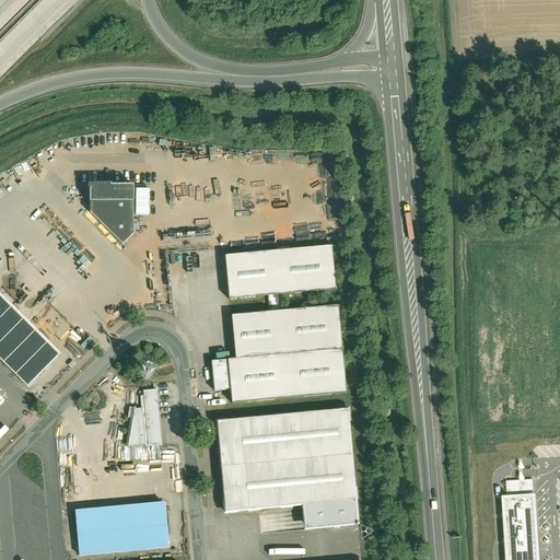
[(127,245),(136,234),(138,186),(93,185),(93,217),(127,245)]
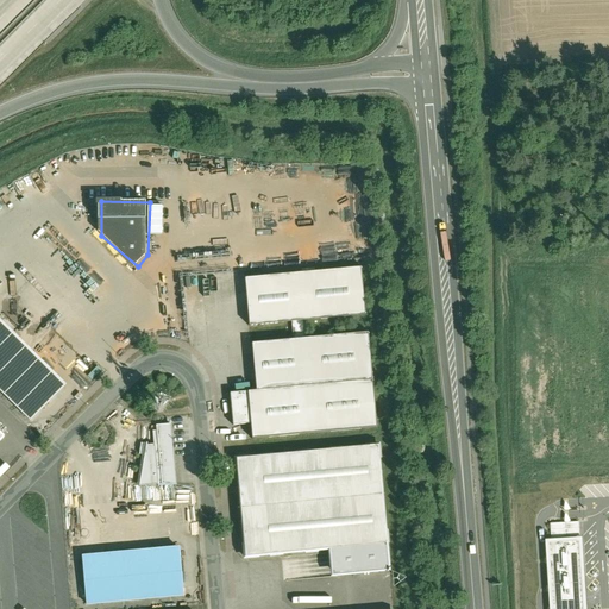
[(303,214),(315,214),(315,202),(303,202),(303,214)]
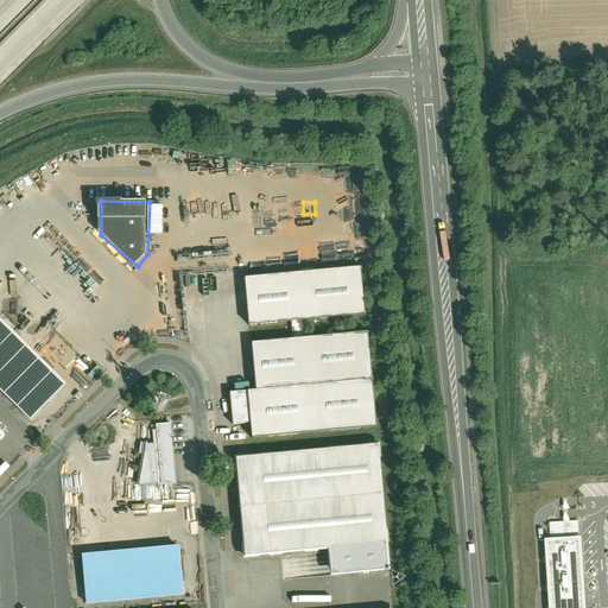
[(363,267),(242,278),(247,325),(290,322),(291,339),(304,337),(303,320),(367,315),(363,267)]
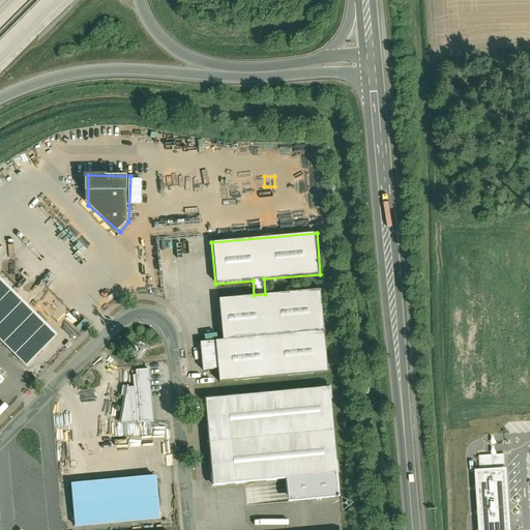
[(0,344),(22,366),(53,335),(0,282),(0,344)]
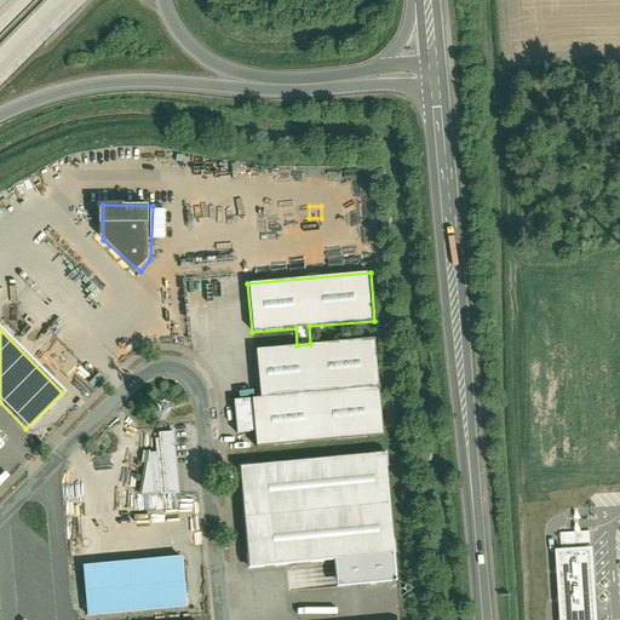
[(253,349),(258,397),(234,400),(236,434),(256,432),(257,447),(385,435),(377,338),(310,344),(297,345),(253,349)]
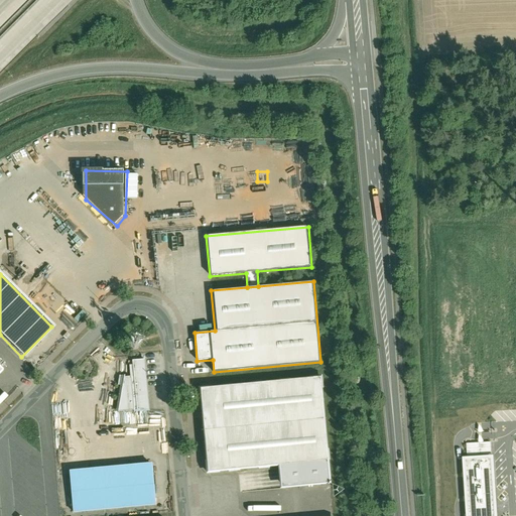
[(136,410),(148,411),(144,358),(132,359),(132,364),(127,364),(128,374),(120,373),(114,414),(136,410)]
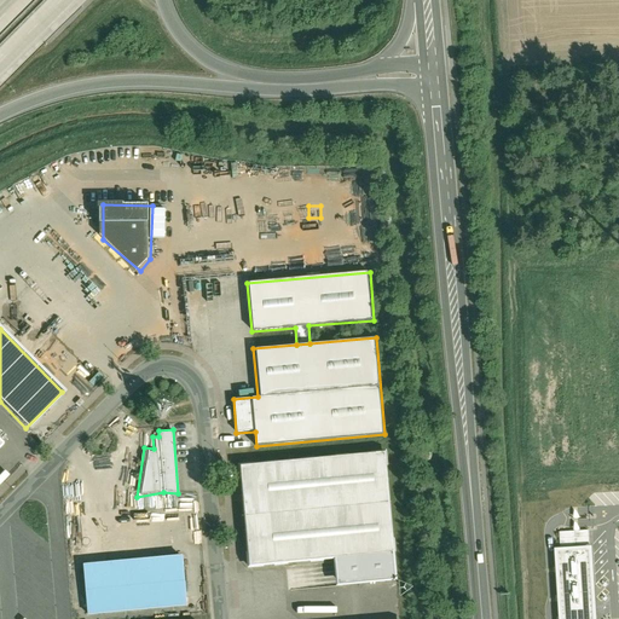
[(386,455),(239,469),(248,567),(334,559),(394,553),(386,455)]
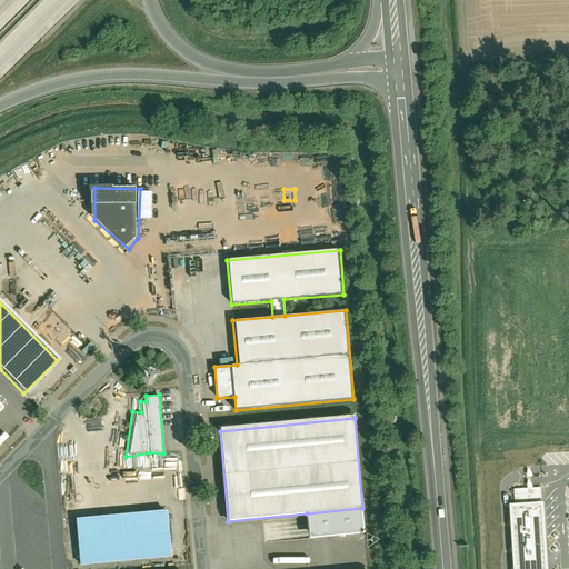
[(541,487),(515,488),(516,501),(511,502),(515,568),(549,568),(546,500),(542,500),(541,487)]
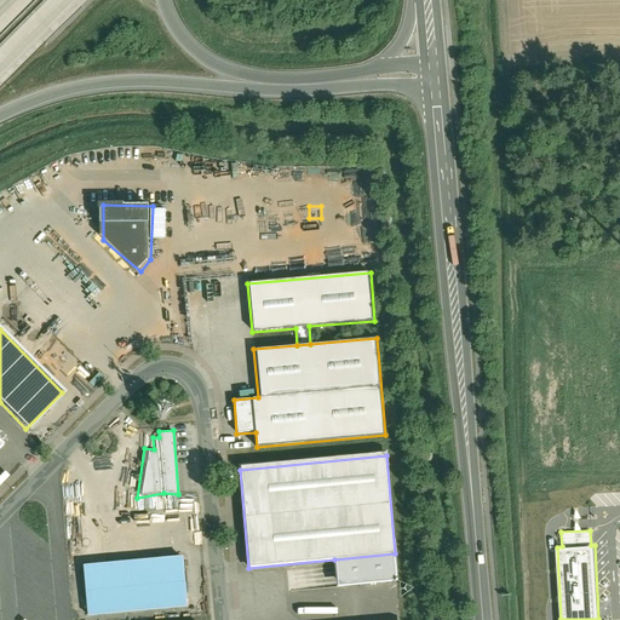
[(397,583),(395,554),(334,560),(337,587),(397,583)]
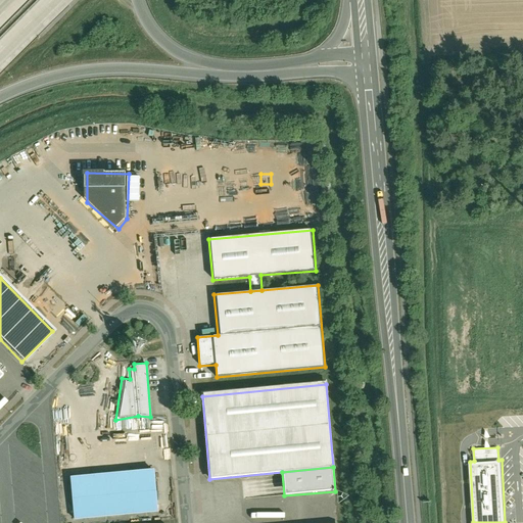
[(153,470),(68,477),(73,520),(156,513),(153,470)]
